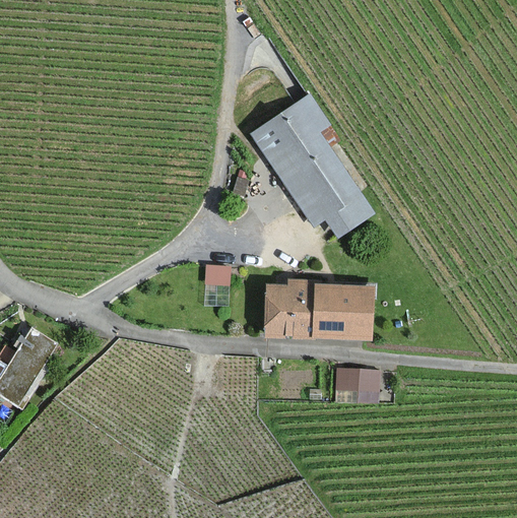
[(336,137),(307,94),(251,131),(312,223),(323,216),(335,234),(370,210),(326,144),(336,137)]
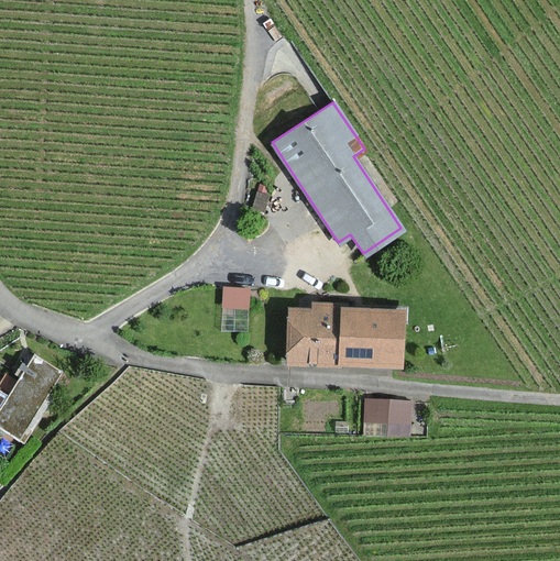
[(245,288),(221,287),(220,304),(244,305),(245,288)]
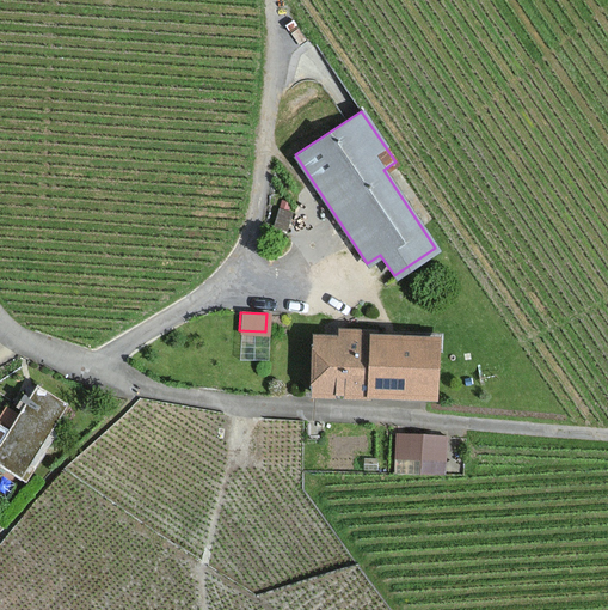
[(339,335),(313,334),(313,343),(312,343),(311,394),(434,397),(436,336),(367,335),(367,329),(339,328),(339,335)]
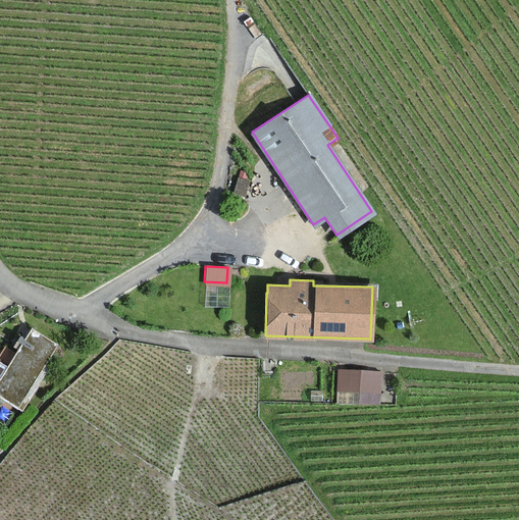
[(0,394),(15,404),(54,343),(31,328),(15,352),(4,345),(0,351),(0,394)]
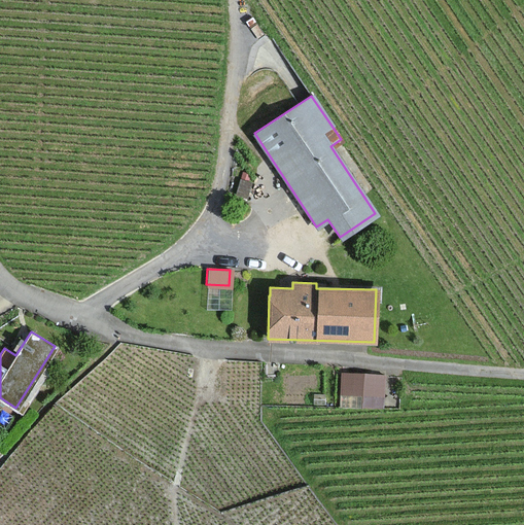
[(382,376),(341,372),(340,391),(380,395),(382,376)]
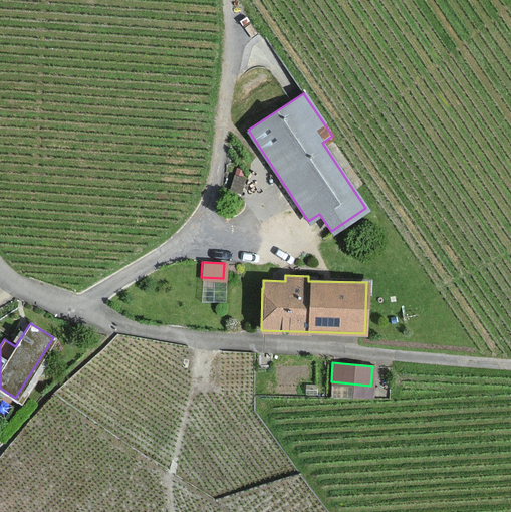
All buildings are outlined.
